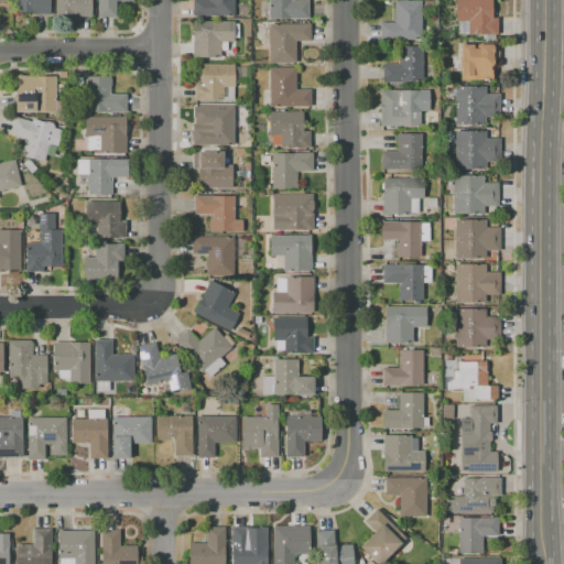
[(13,12),(13,0),(49,0),(50,12),(13,12)]
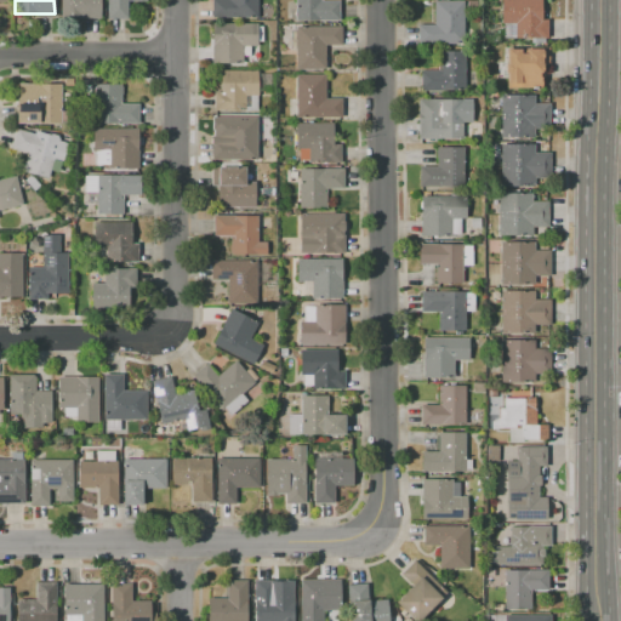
[(61,18),(61,0),(101,0),(101,18),(61,18)]
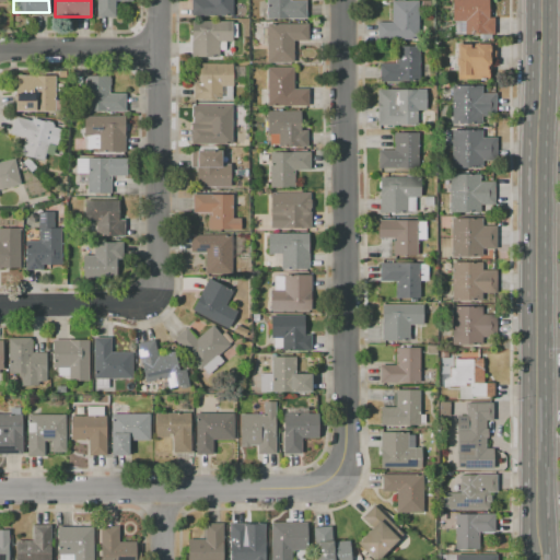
[(131,0),(131,1),(115,1),(116,18),(97,18),(96,0),(131,0)]
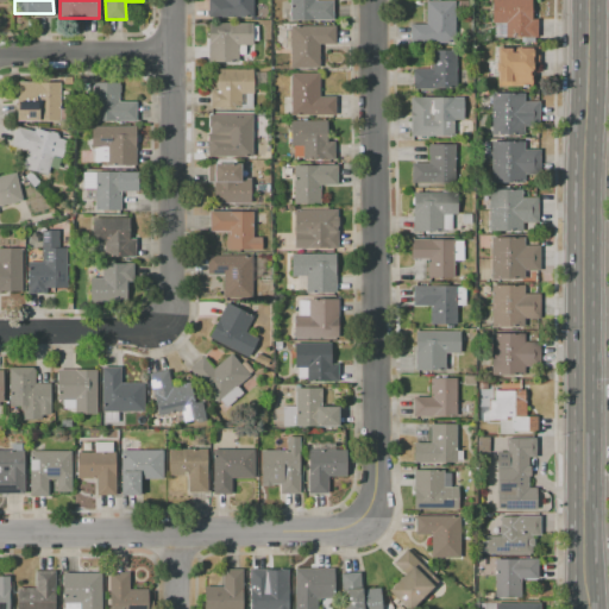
[(208,18),(208,0),(252,0),(252,18),(208,18)]
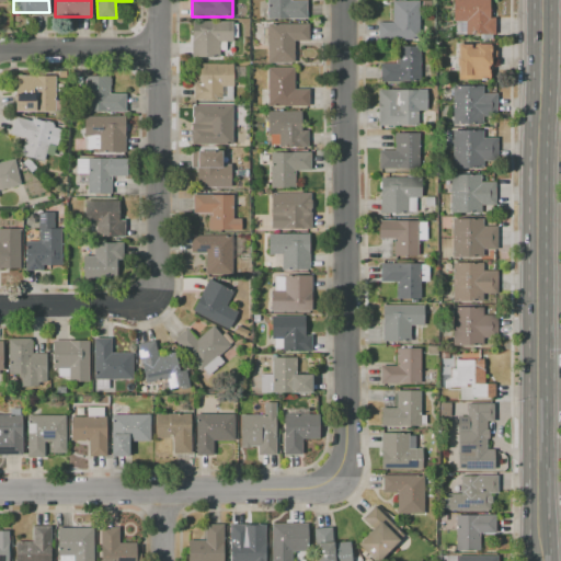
[(267,19),(267,0),(307,0),(307,19),(267,19)]
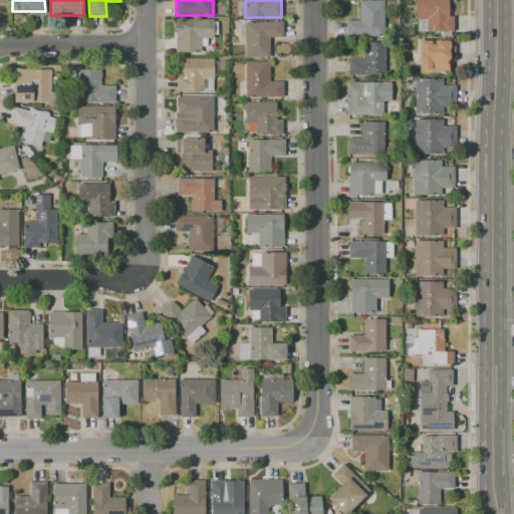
[(346,20),(359,20),(358,0),(384,0),(384,36),(346,37),(346,20)]
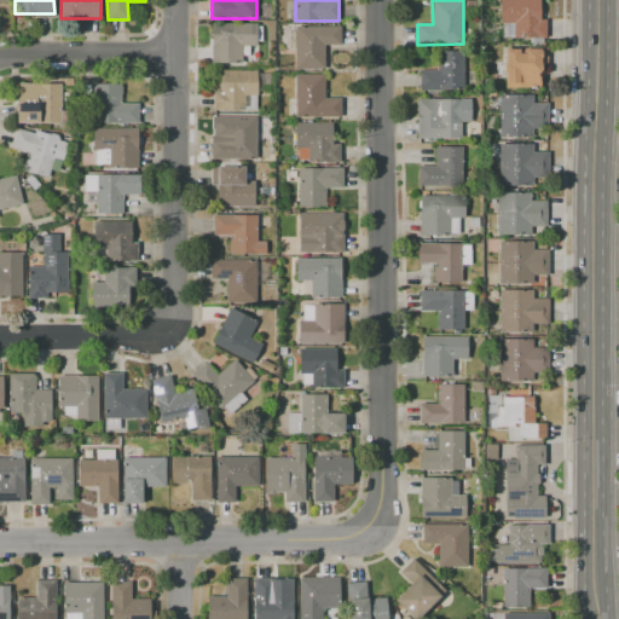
[(499,0),(539,0),(539,19),(544,19),(544,36),(499,38),(499,0)]
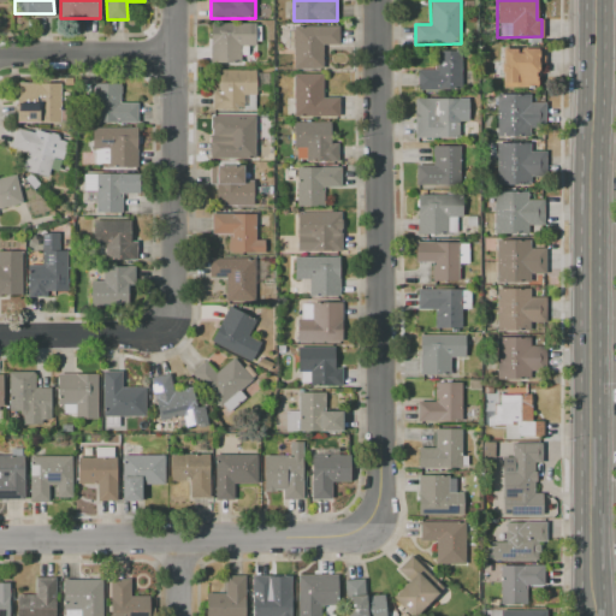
[(211,23),(254,23),(254,45),(241,45),(241,63),(211,63),(211,23)]
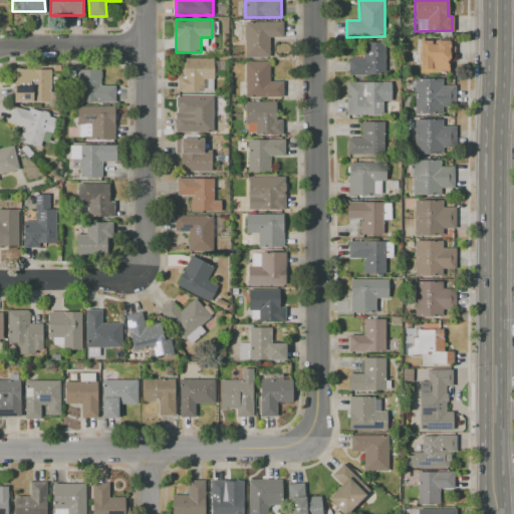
[(240,22),(282,22),(282,37),(269,37),(269,56),(246,57),(245,40),(241,40),(240,22)]
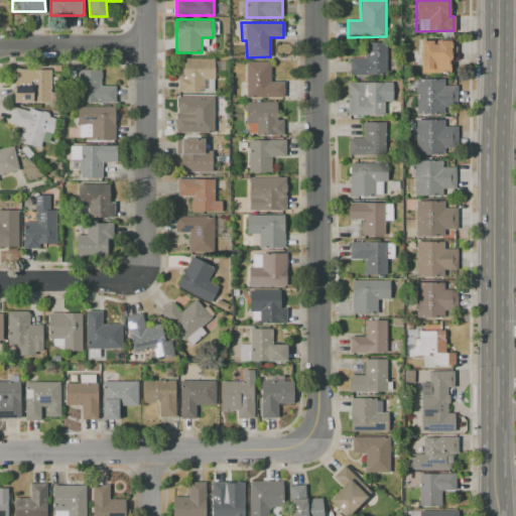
[(420,39),(456,39),(456,54),(449,54),(450,74),(421,74),(420,39)]
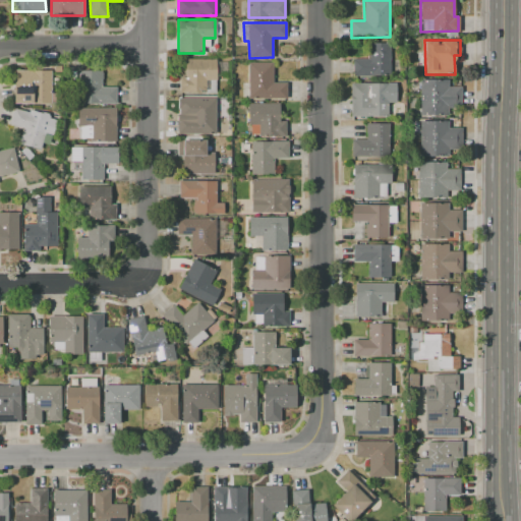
[(352,59),(367,59),(367,43),(390,43),(390,76),(352,76),(352,59)]
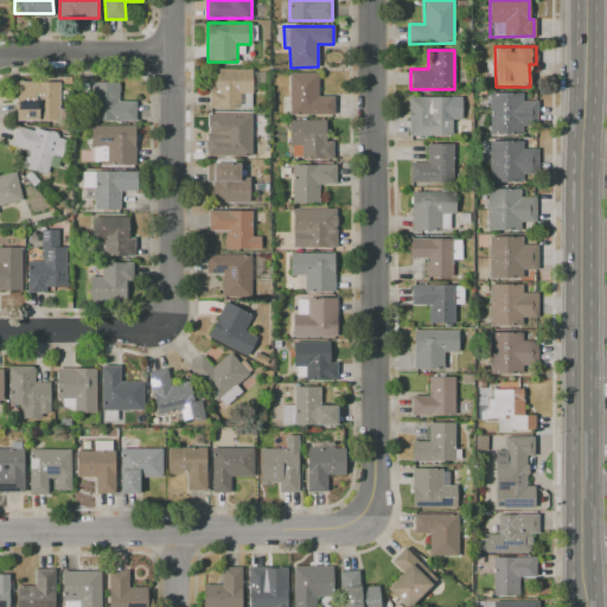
[(216,69),(250,69),(250,108),(209,108),(209,90),(216,90),(216,69)]
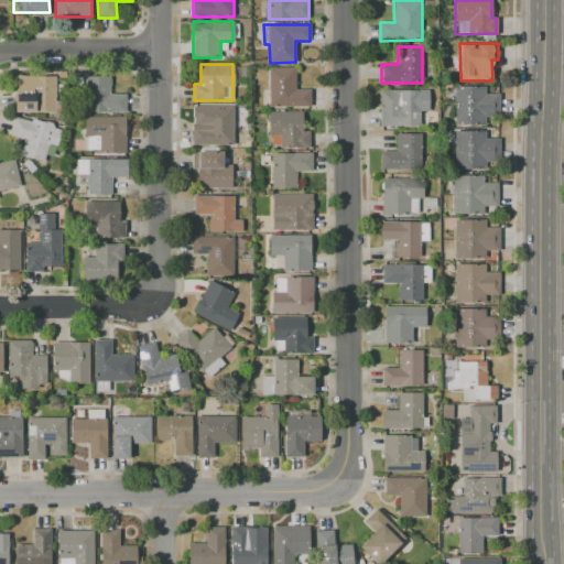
[(270,68),(295,68),(295,89),(311,89),(311,107),(270,107),(270,68)]
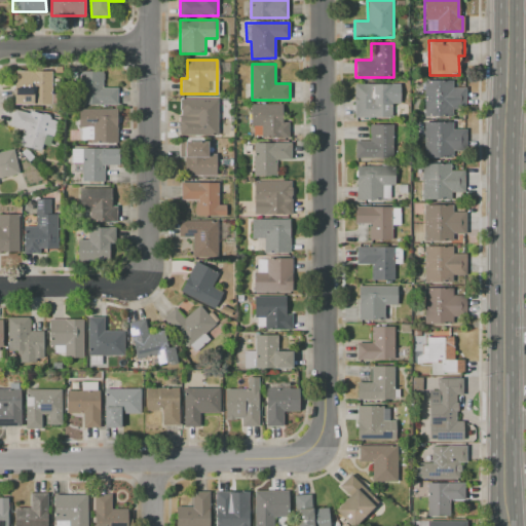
[(50,71),(51,106),(14,107),(13,72),(50,71)]
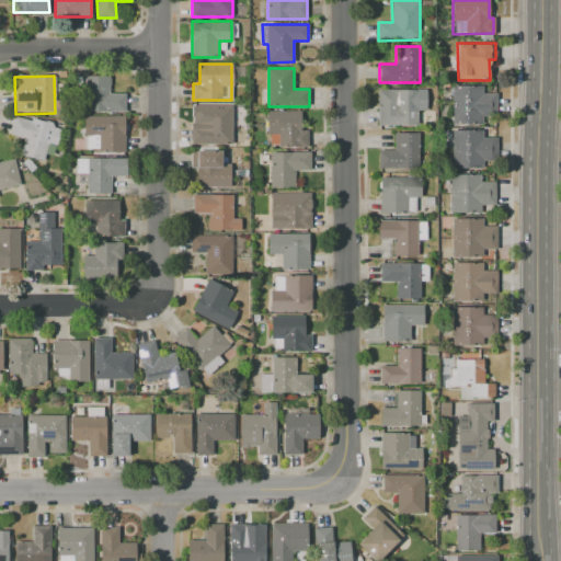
[(86,77),(110,76),(110,93),(124,93),(125,111),(86,112),(86,77)]
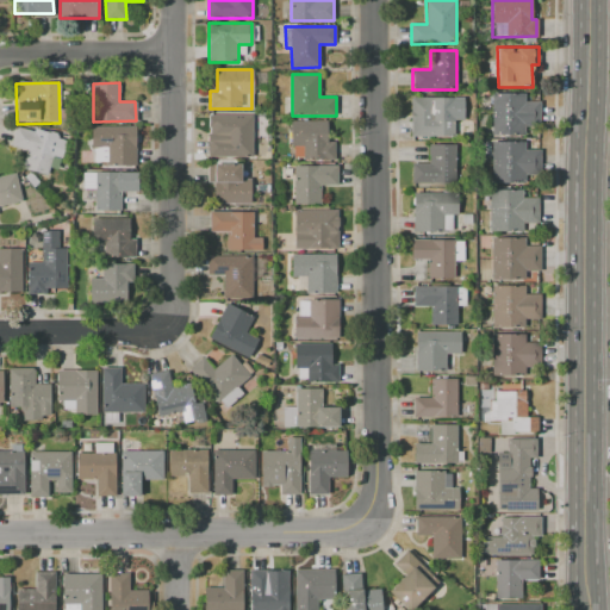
[(492,94),(526,93),(526,101),(539,101),(539,124),(526,124),(526,137),(492,137),(492,94)]
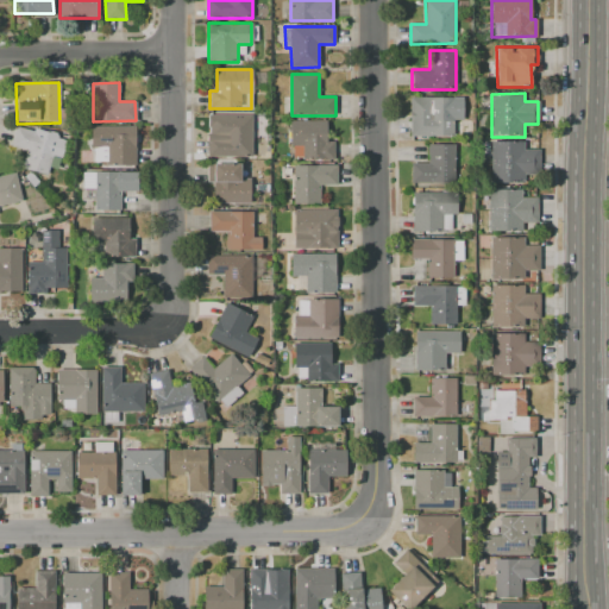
[(409,98),(453,98),(454,136),(410,136),(409,98)]
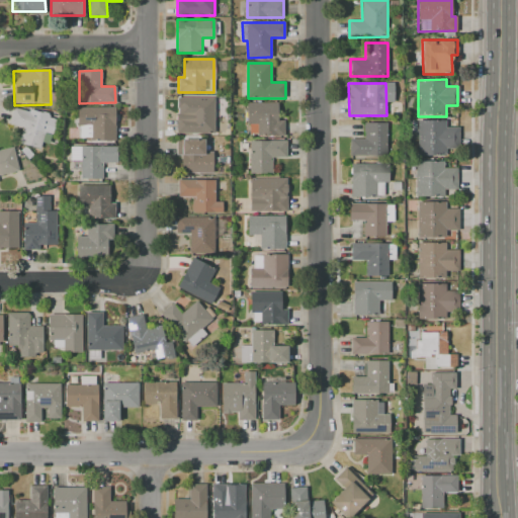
[(190,97),(213,97),(214,133),(177,133),(177,117),(190,117),(190,97)]
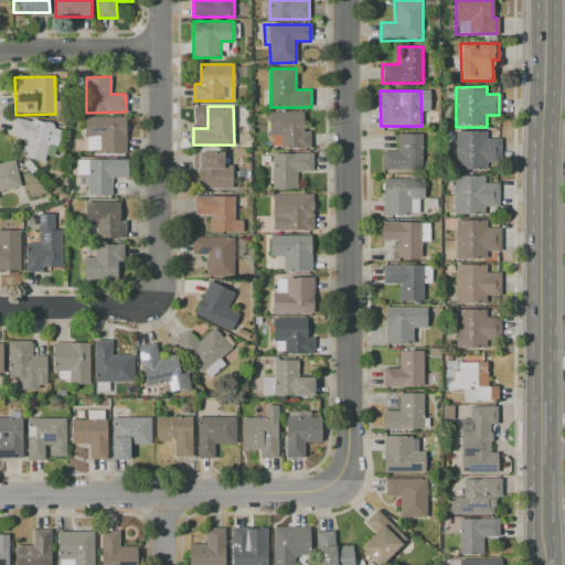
[(304,113),(304,131),(310,130),(310,148),(281,148),(281,135),(268,135),(268,113),(304,113)]
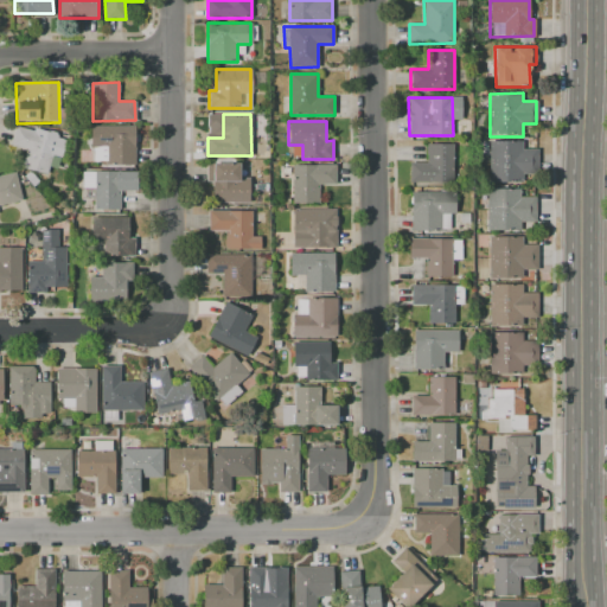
[(21,167),(26,149),(11,145),(17,126),(34,131),(34,128),(66,138),(59,159),(51,157),(46,174),(21,167)]
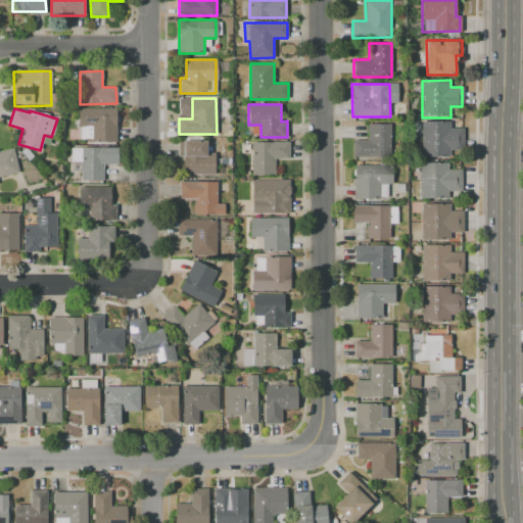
[(79,108),(114,108),(114,141),(79,142),(79,108)]
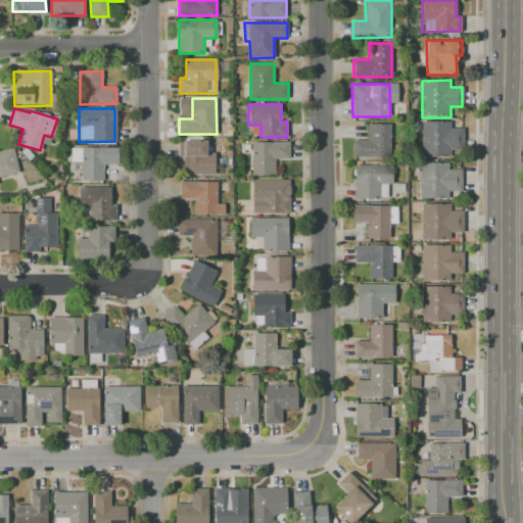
[(421,122),(449,122),(449,128),(463,128),(463,149),(449,149),(449,156),(422,157),(421,122)]
